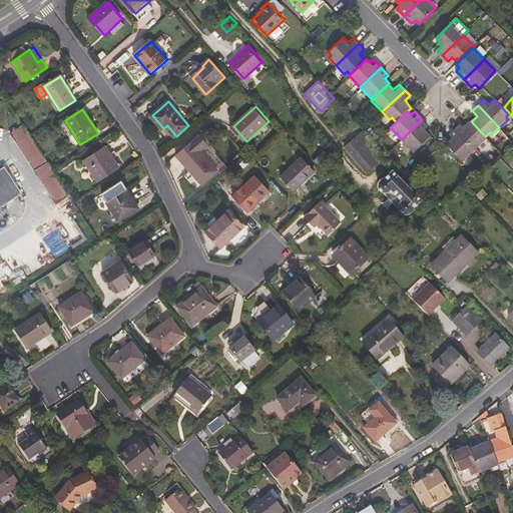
[(430,127),(422,119),(402,139),(412,150),(429,133),(426,130),(430,127)]
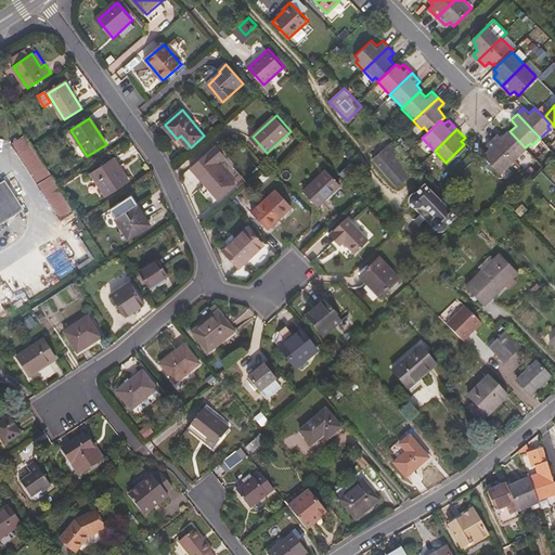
[(501,131),(492,139),(493,140),(514,163),(527,150),(525,147),(510,131),(505,136),(501,131)]
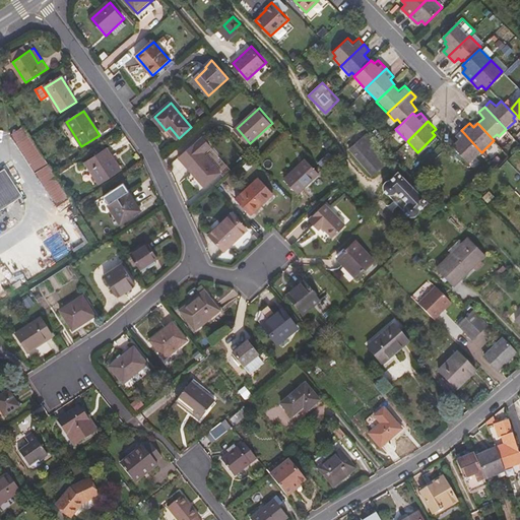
[(57,203),(69,195),(54,173),(31,137),(24,126),(12,134),(57,203)]
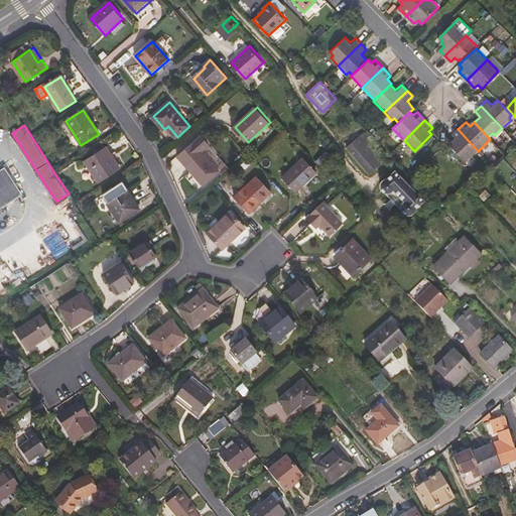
[(459,130),(458,129),(449,137),(453,141),(449,144),(467,162),(478,151),(459,130)]
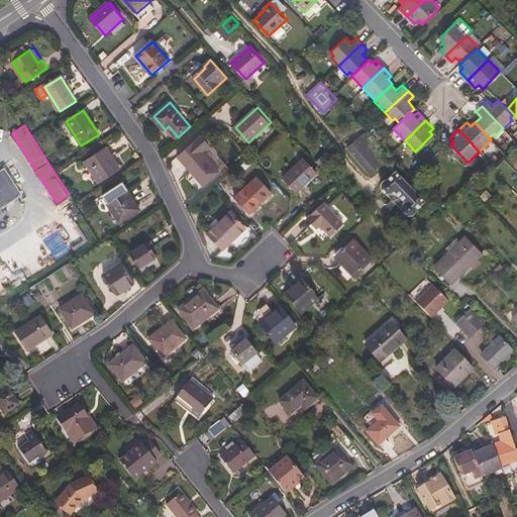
[(370,175),(386,159),(362,132),(345,147),(370,175)]
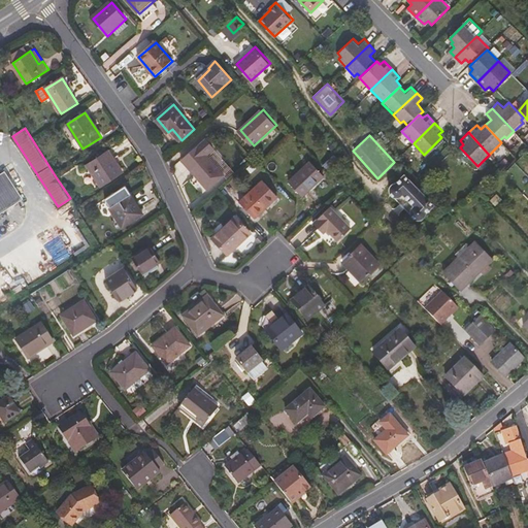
[(101,187),(122,173),(108,152),(88,165),(101,187)]
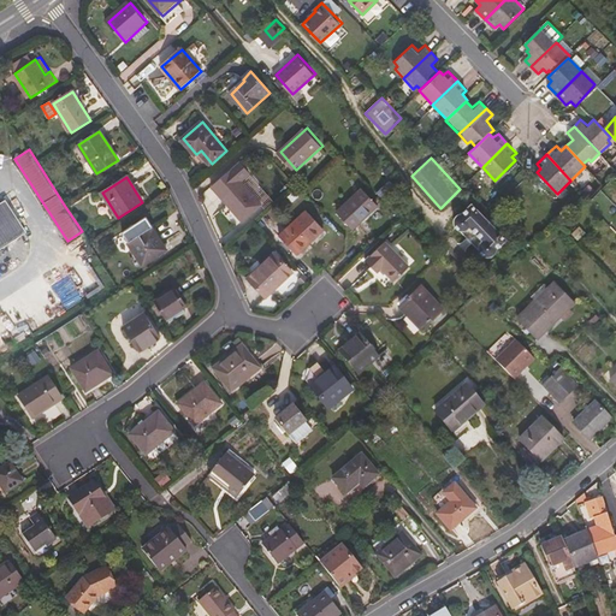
[(242,220),(260,205),(241,182),(223,197),(242,220)]
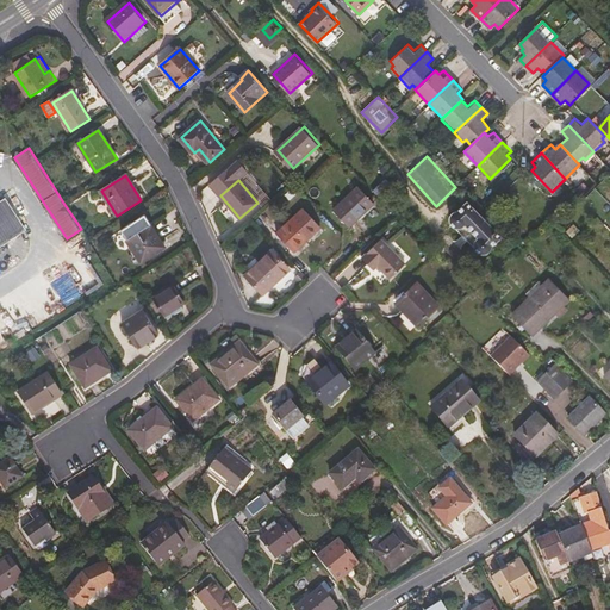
[(349,228),(373,204),(359,188),(335,212),(349,228)]
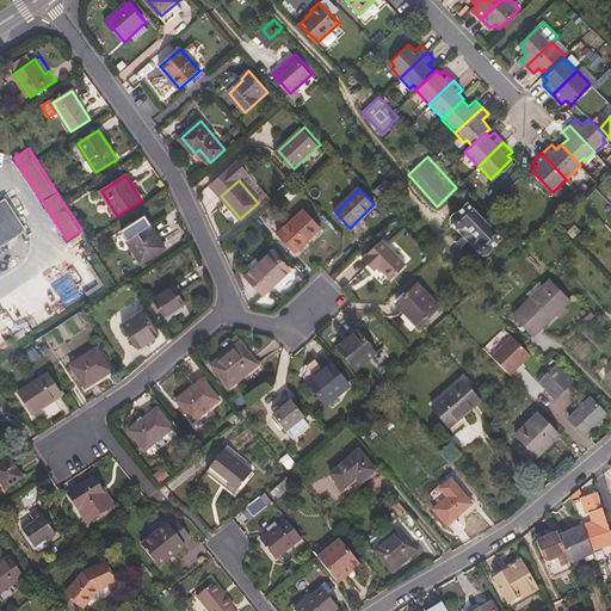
[(0,247),(28,229),(7,199),(0,203),(0,247)]
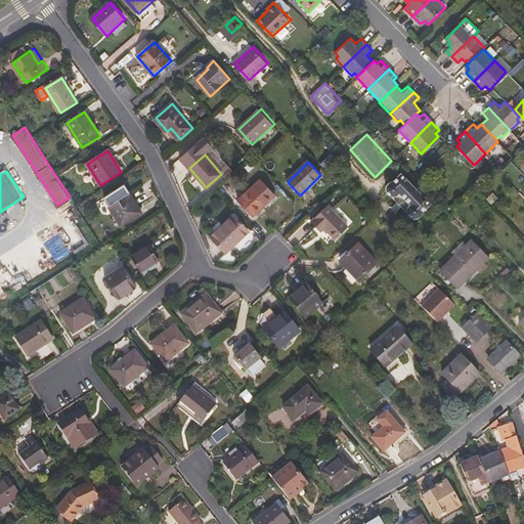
[(402,172),(391,182),(389,183),(388,183),(387,185),(386,187),(387,190),(389,192),(391,192),(410,213),(410,214),(411,216),(415,218),(418,217),(420,215),(420,213),(431,203),(402,172)]
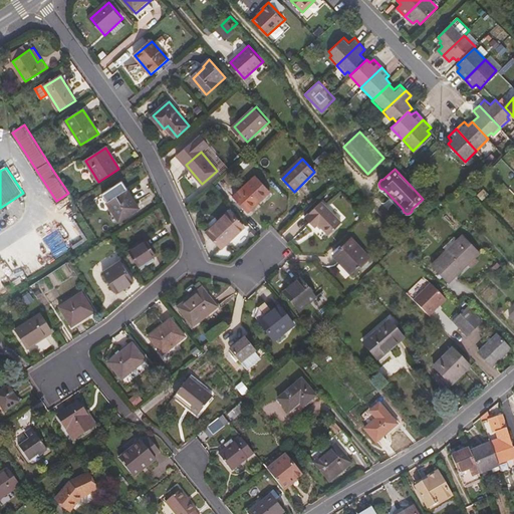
[(249,213),(271,194),(258,178),(236,197),(249,213)]
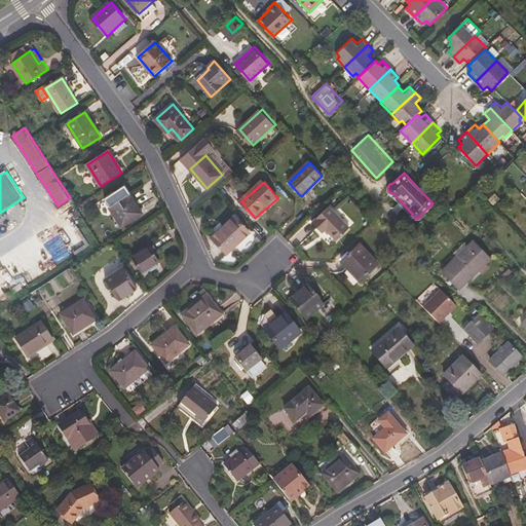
[(121,226),(142,213),(129,194),(109,208),(121,226)]
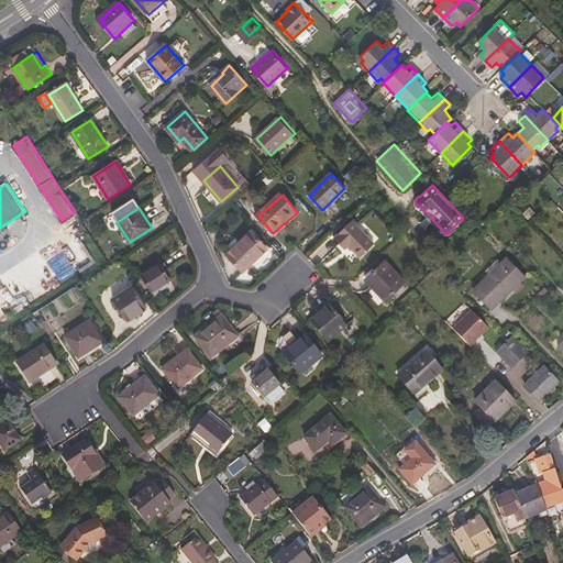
[(352,221),(333,239),(343,250),(348,246),(359,258),(373,244),(352,221)]
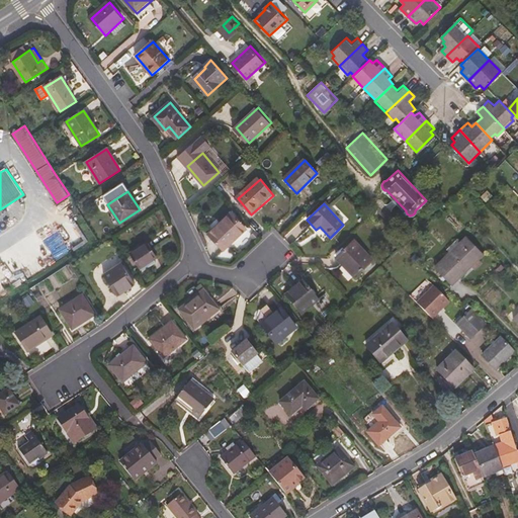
[(223,248),(246,229),(233,213),(209,232),(223,248)]
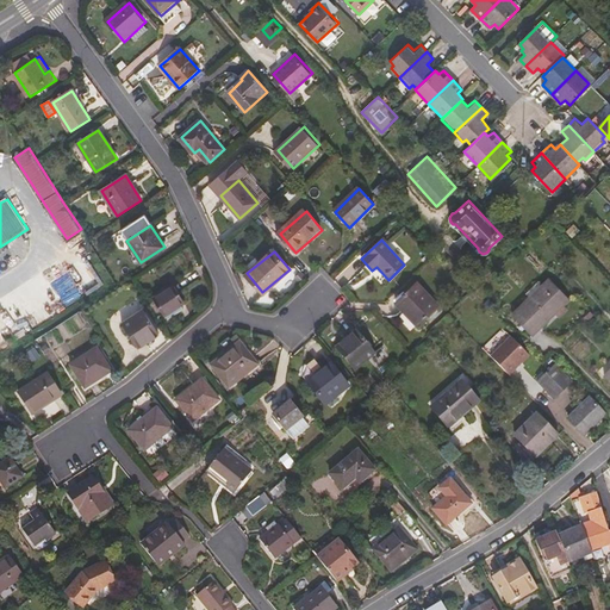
[(534,334),(571,300),(552,279),(514,311),(534,334)]
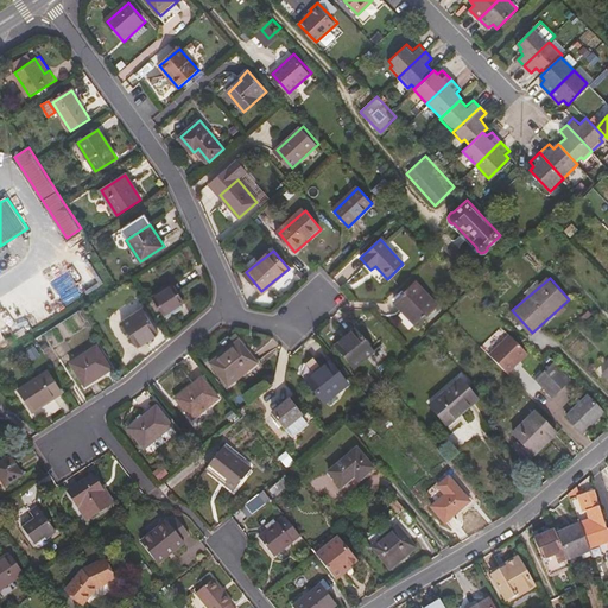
[(415,324),(435,305),(415,284),(394,303),(415,324)]
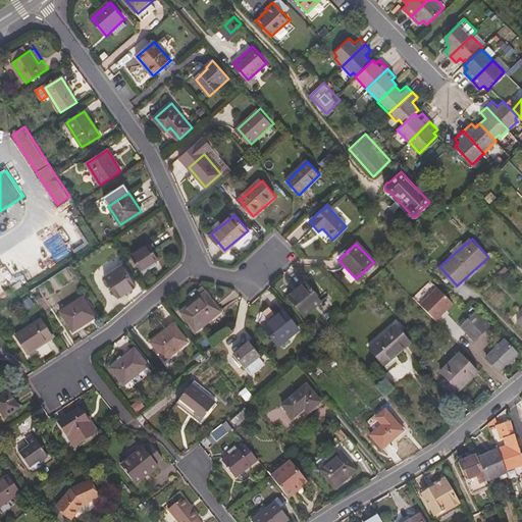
[(141,269),(157,259),(148,246),(132,256),(141,269)]
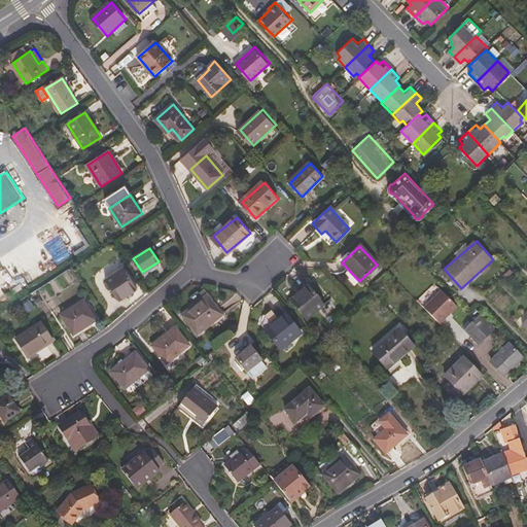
[(118,301),(136,289),(123,269),(105,281),(118,301)]
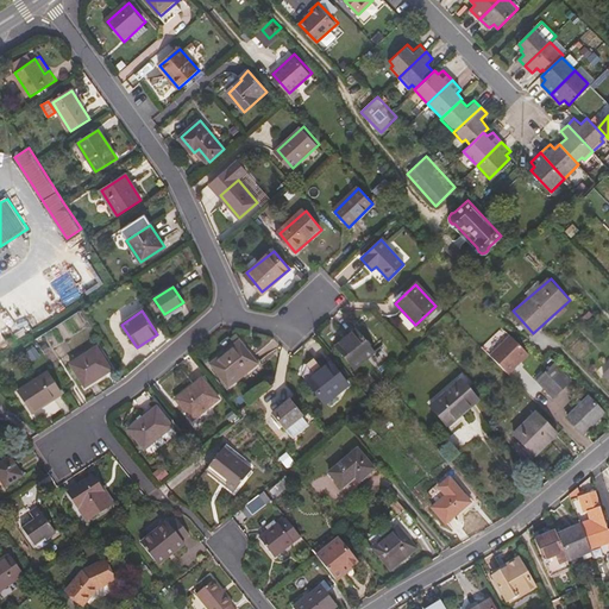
[(514,334),(493,356),(512,374),(532,353),(514,334)]
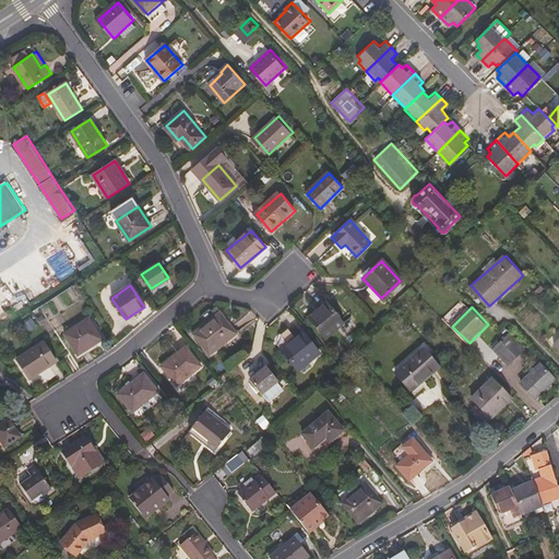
[(324,340),(342,325),(329,308),(319,316),(316,313),(308,319),(324,340)]
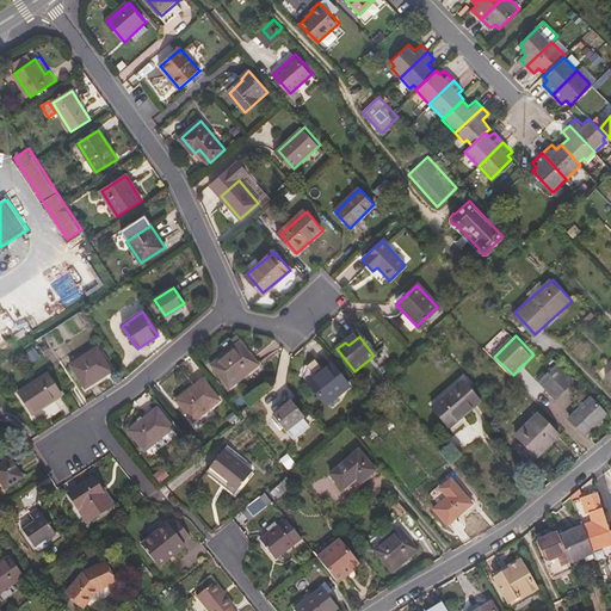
[(229,389),(259,365),(241,341),(210,365),(229,389)]
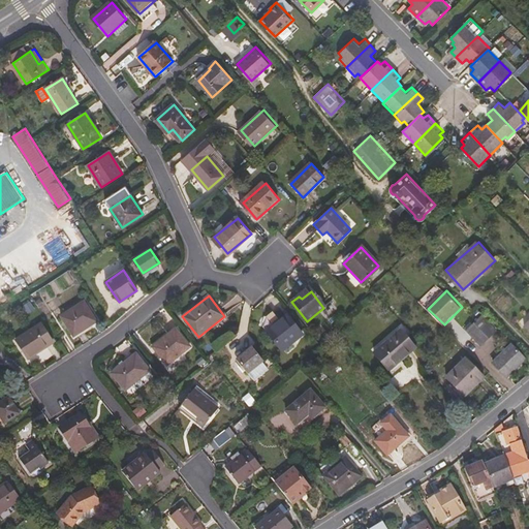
[(84,302),(61,317),(72,335),(86,325),(87,328),(96,321),(84,302)]
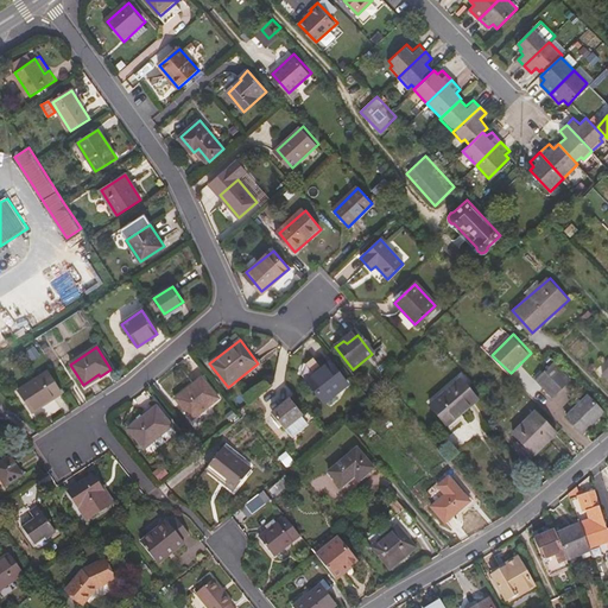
[(303,381),(308,387),(323,375),(321,373),(314,365),(306,371),(303,381)]
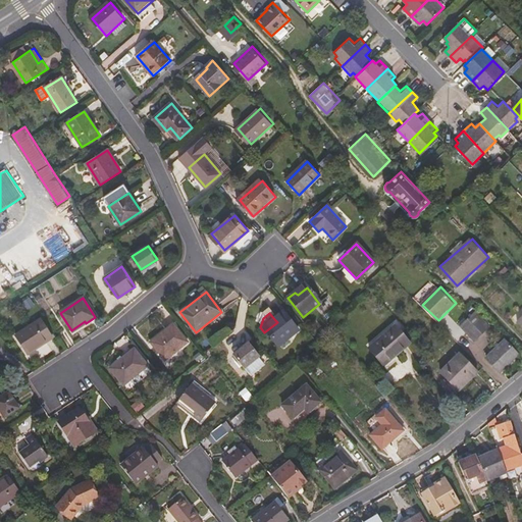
[(276,348),(298,330),(283,313),(275,320),(277,322),(264,332),(276,348)]
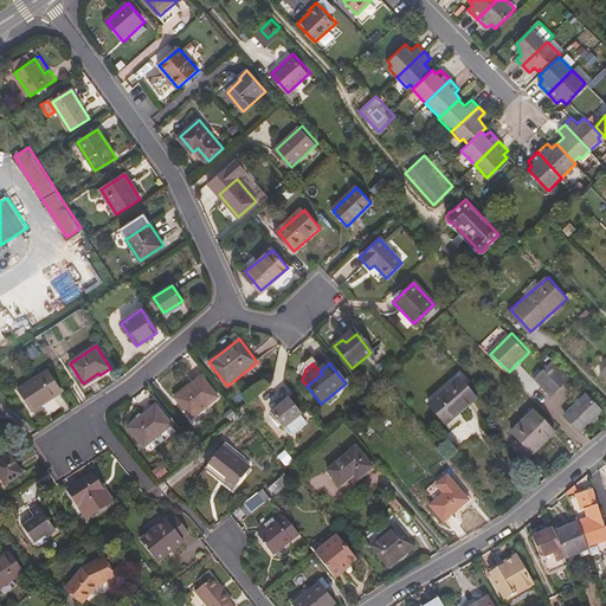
[(552,398),(567,381),(552,365),(534,380),(552,398)]
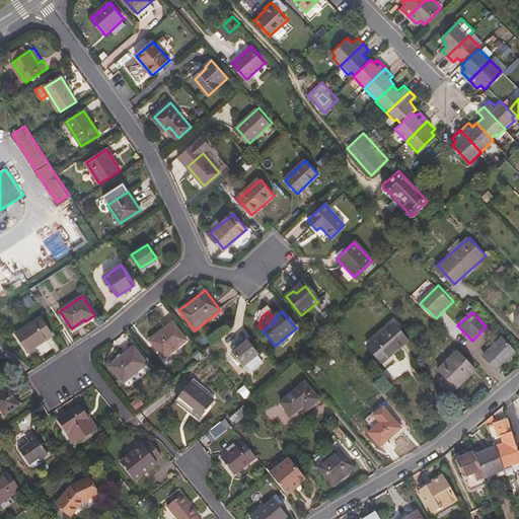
[(27,352),(52,336),(41,318),(15,334),(27,352)]
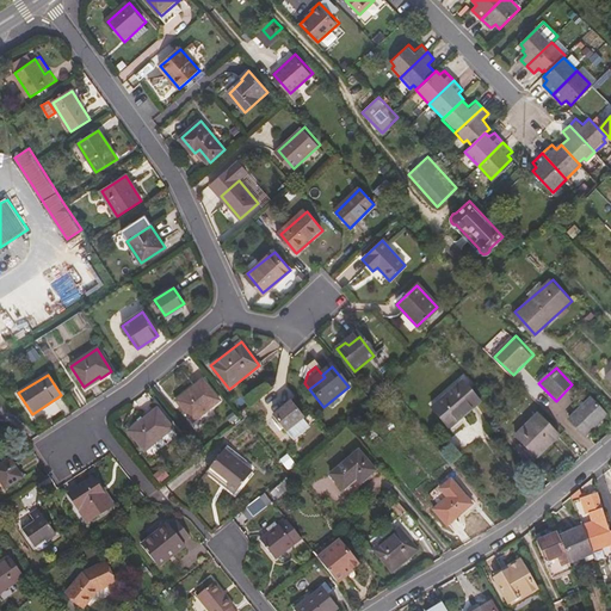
[(192,421),(218,400),(203,380),(177,401),(192,421)]
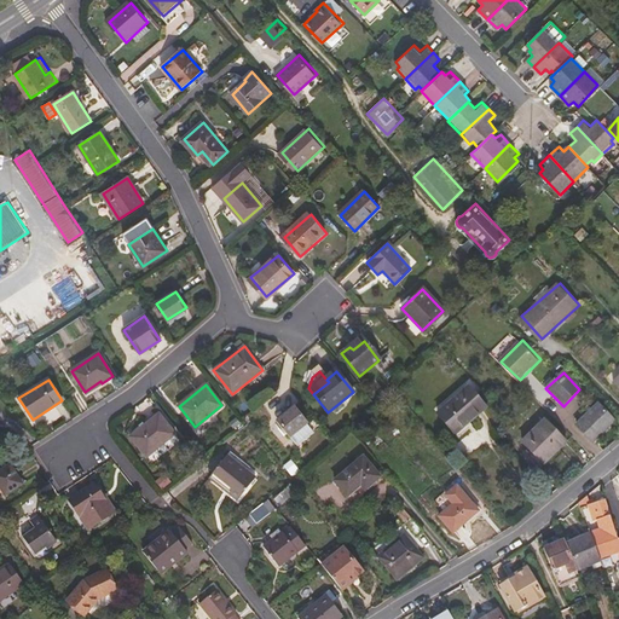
[(438,412),(457,433),(487,406),(470,386),(438,412)]
